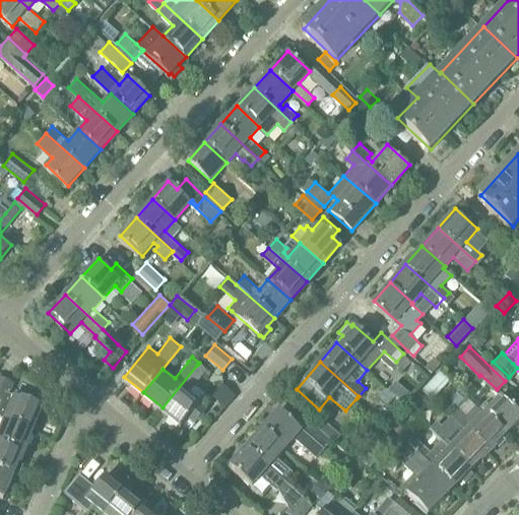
[(197,365),(163,407),(182,424),(190,413),(197,420),(208,405),(189,389),(204,371),(197,365)]
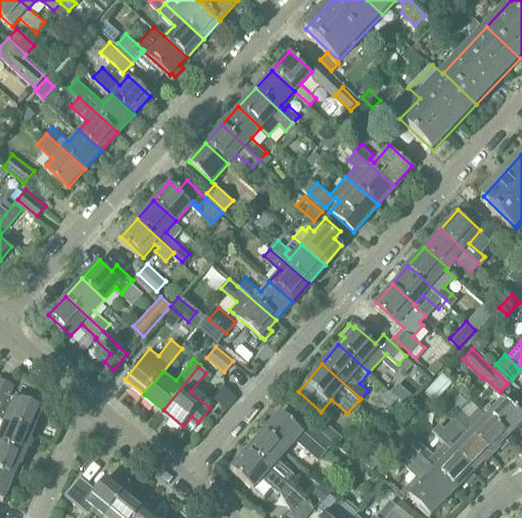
[(442,371),(425,389),(435,398),(453,380),(442,371)]
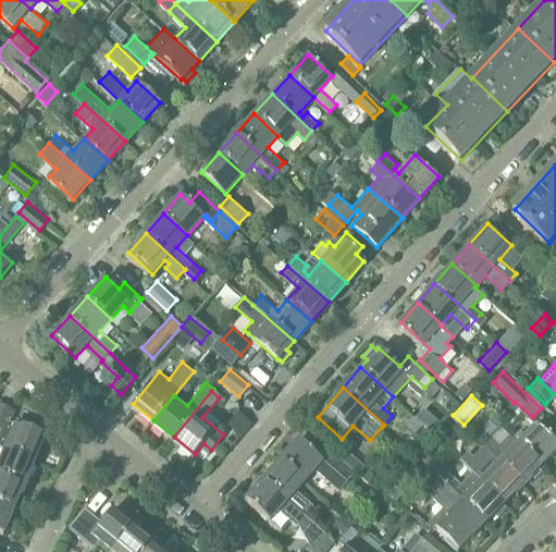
[(0,426),(12,431),(5,446),(35,458),(46,434),(31,427),(32,422),(19,417),(16,421),(10,419),(15,407),(0,401),(0,426)]
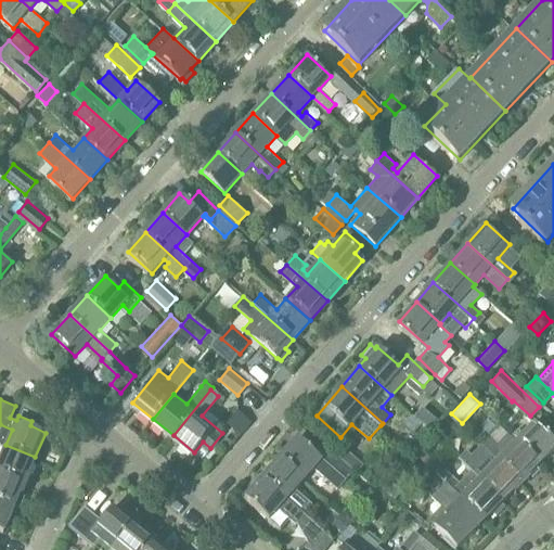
[(447,418),(434,432),(441,438),(453,424),(447,418)]
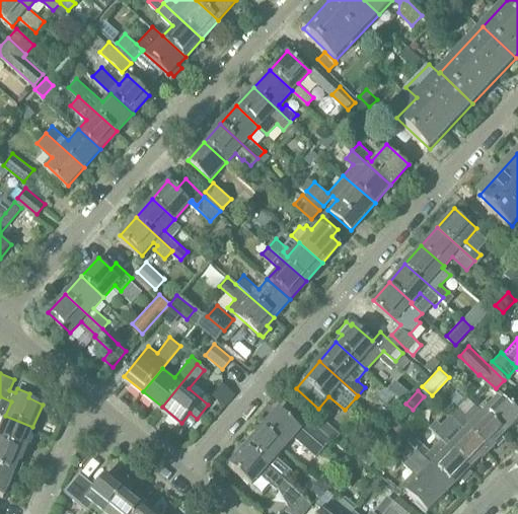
[(485,399),(478,405),(484,410),(505,431),(517,418),(517,409),(500,391),(489,404),(485,399)]
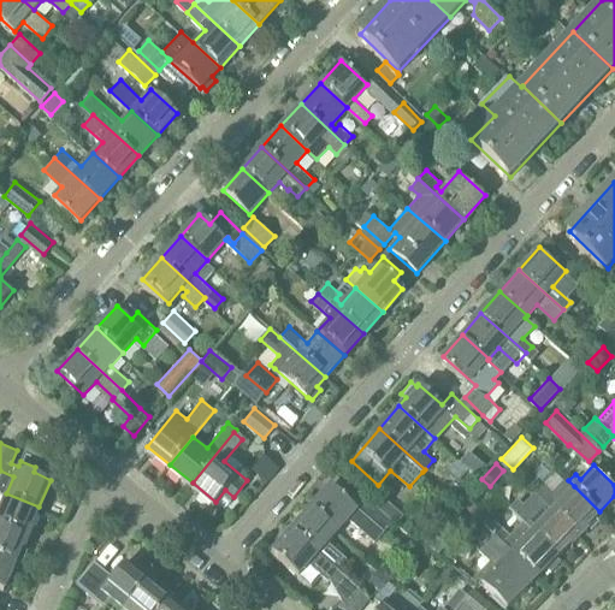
[(543,484),(537,490),(580,532),(599,511),(574,486),(568,480),(568,481),(563,478),(550,491),(543,484)]
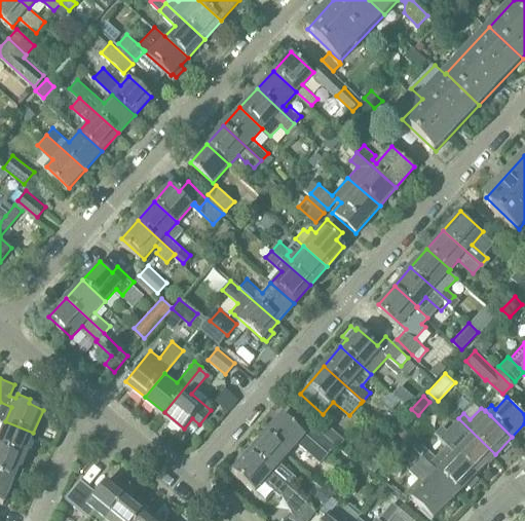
[(283,413),(266,432),(289,452),(299,441),(321,459),(335,443),(311,422),(308,425),(299,416),(294,423),(283,413)]
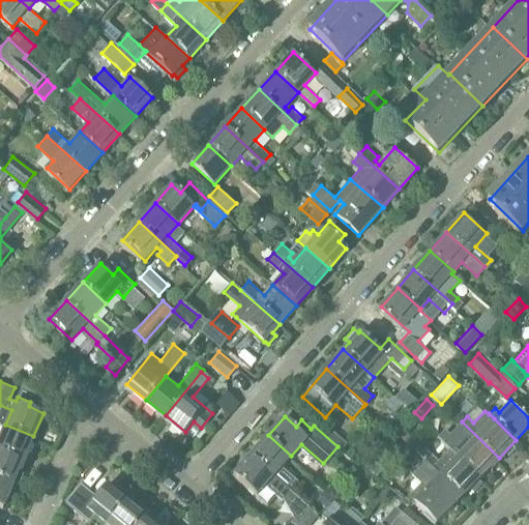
[(452,446),(460,454),(481,475),(499,458),(462,421),(452,431),(447,426),(440,434),(452,446)]
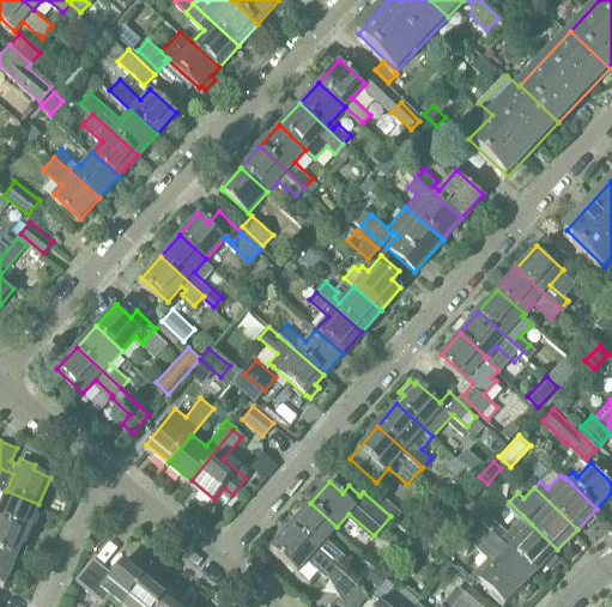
[(473,511),(480,519),(488,511),(466,489),(458,497),(473,511)]
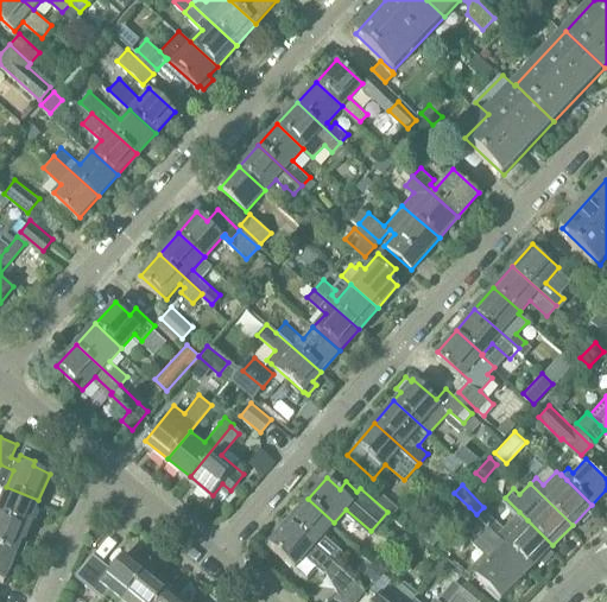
[(0,514),(30,527),(33,517),(32,517),(38,500),(6,487),(0,499),(0,514)]
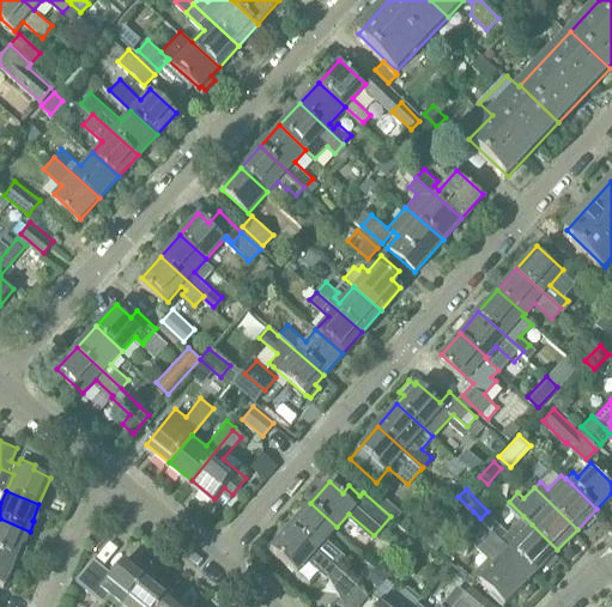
[(310,503),(291,526),(335,565),(345,554),(327,539),(337,527),(310,503)]
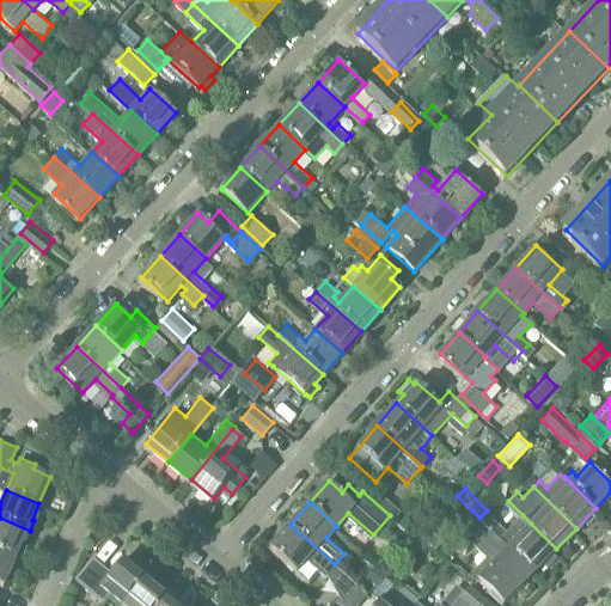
[(487,510),(480,518),(481,520),(500,538),(508,531),(487,510)]
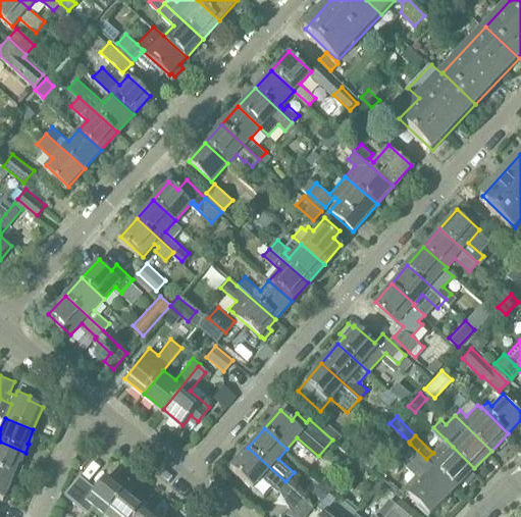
[(446,440),(433,453),(426,459),(456,486),(464,478),(468,481),(475,474),(472,470),(474,468),(453,447),(446,440)]
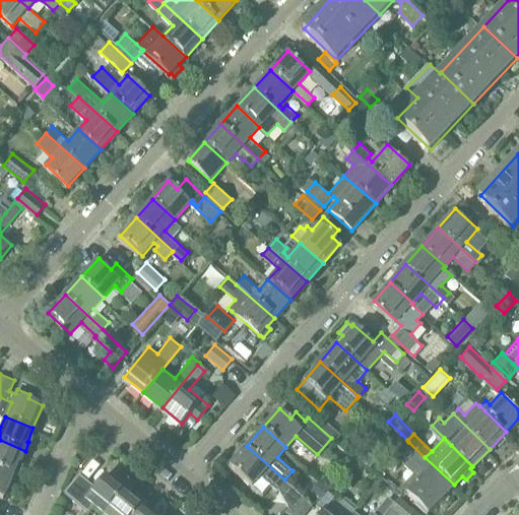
[(0,466),(14,472),(15,470),(19,472),(23,462),(19,460),(19,459),(21,460),(25,451),(0,440),(0,466)]
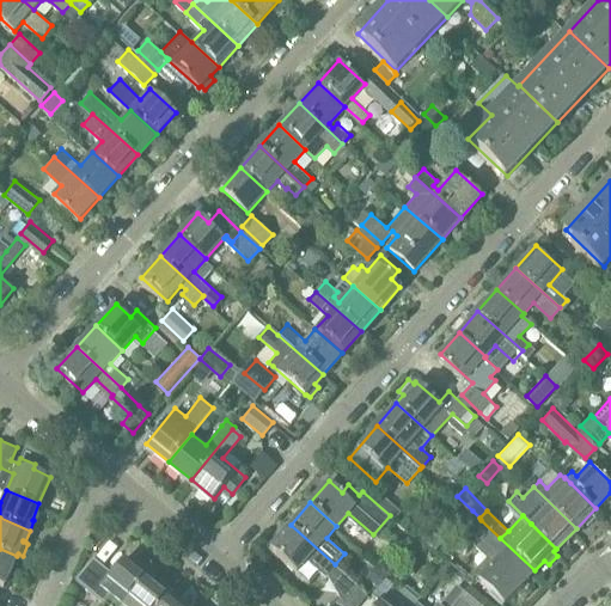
[(514,592),(535,570),(500,538),(481,520),(472,530),(499,556),(489,565),(487,562),(476,573),(493,588),(492,591),(503,603),(514,592)]
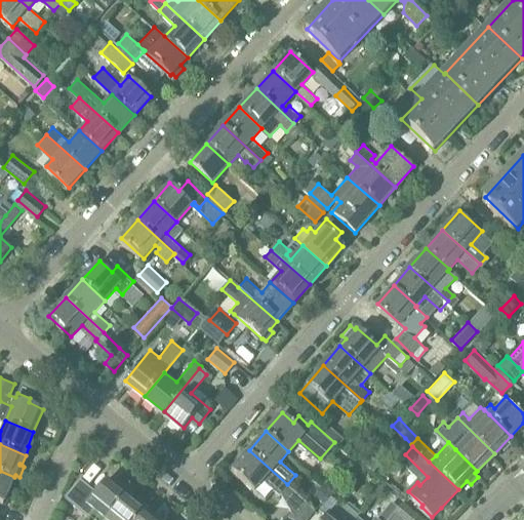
[(288,515),(294,519),(304,519),(315,508),(287,484),(249,450),(232,469),(255,489),(265,479),(280,492),(281,491),(291,511),(288,515)]
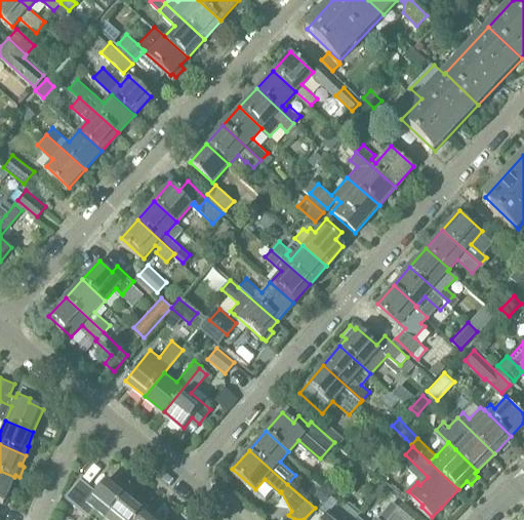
[(379,462),(368,452),(362,461),(373,470),(379,462)]
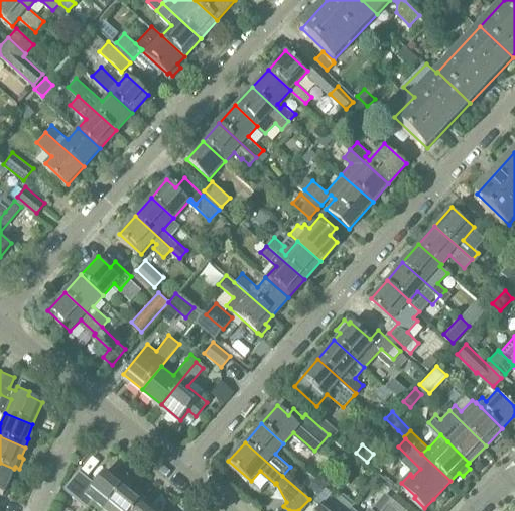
[(0,492),(3,494),(14,469),(0,463),(0,492)]
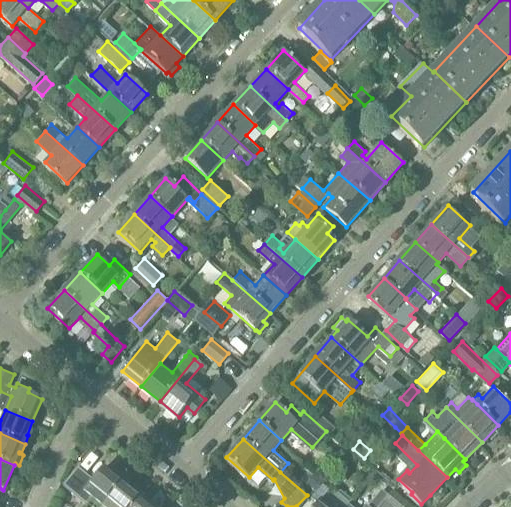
[(88,502),(93,495),(105,505),(123,481),(121,480),(124,476),(116,469),(113,473),(104,466),(94,478),(80,466),(65,483),(88,502)]
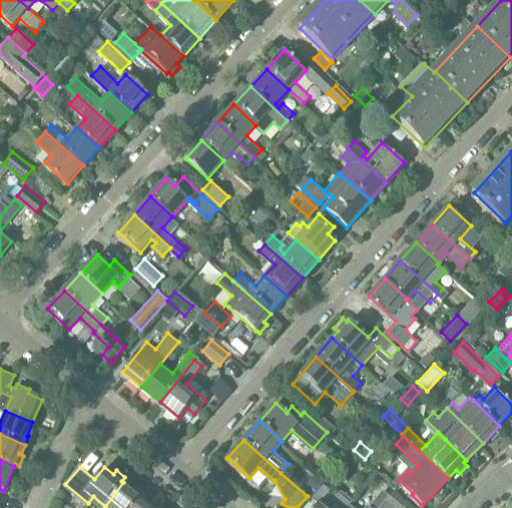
[(317,489),(325,479),(315,472),(307,482),(317,489)]
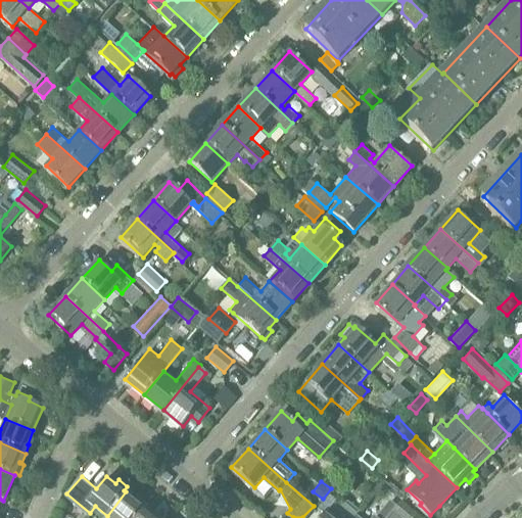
[(136,517),(145,507),(126,491),(107,516),(104,517),(136,517)]
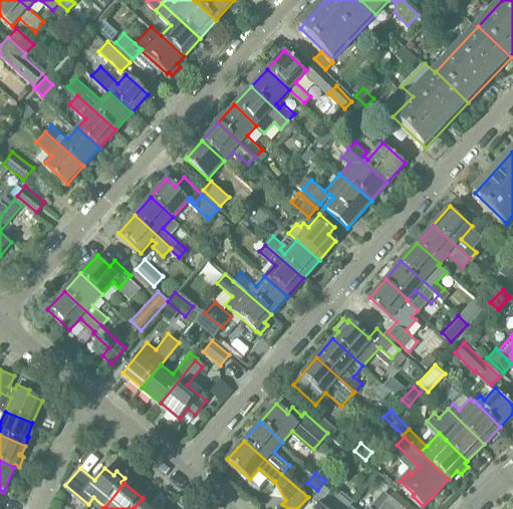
[(313,508),(345,508),(349,504),(354,498),(341,488),(339,491),(332,486),(313,508)]
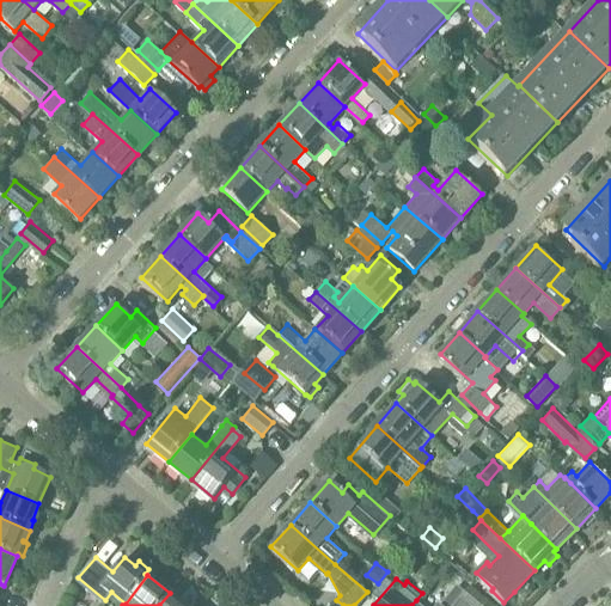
[(471,605),(482,605),(489,598),(470,581),(459,595),(471,605)]
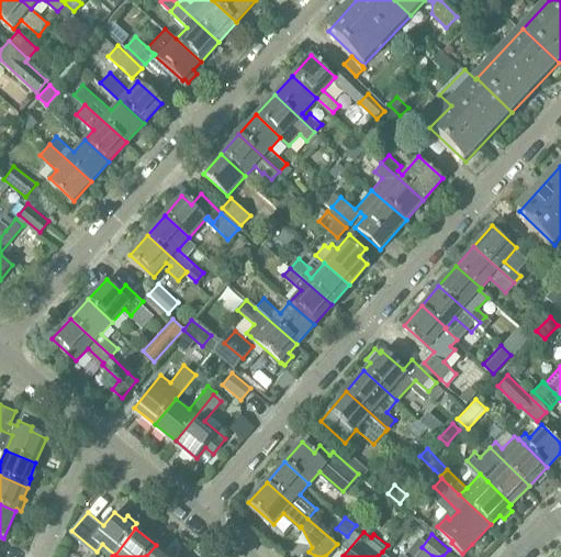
[(169,556),(156,545),(146,556),(169,556)]
